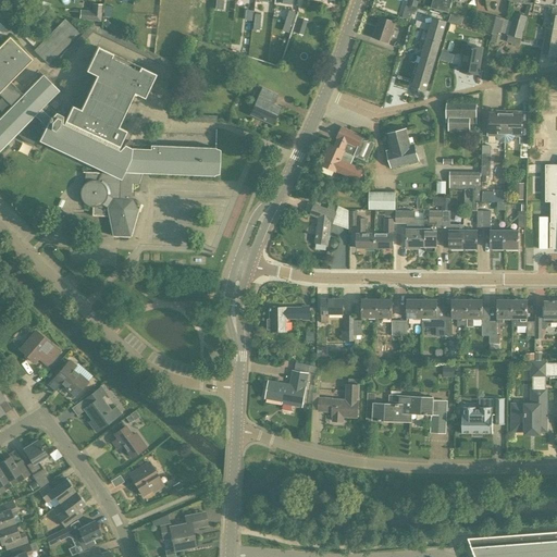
[(448,13),(452,0),(441,0),(438,10),(438,11),(440,9),(448,12),(448,13)]
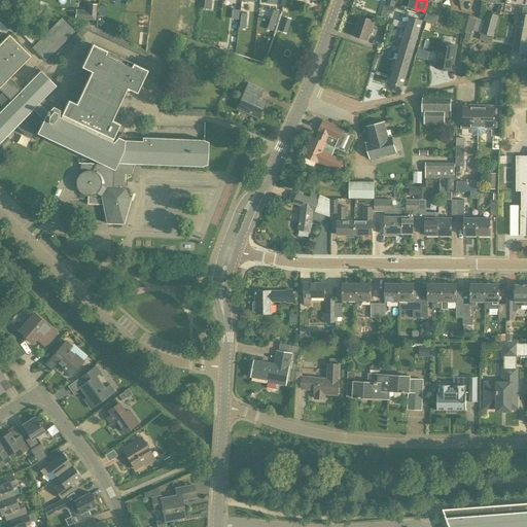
[(526,0),(506,0),(505,4),(523,7),(522,14),(526,14),(526,0)]
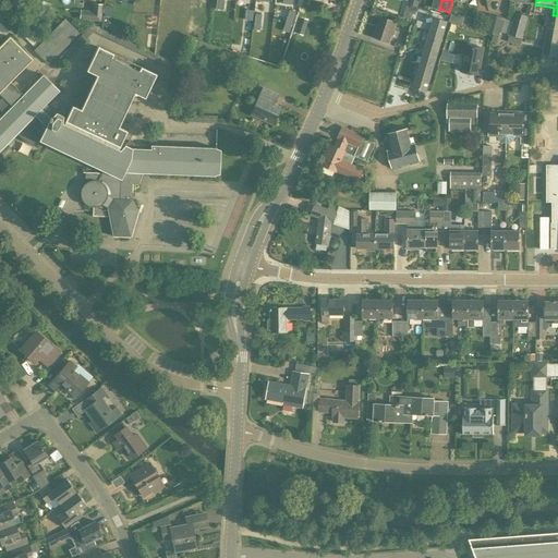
[(81,11),(80,19),(99,21),(101,5),(94,4),(93,12),(81,11)]
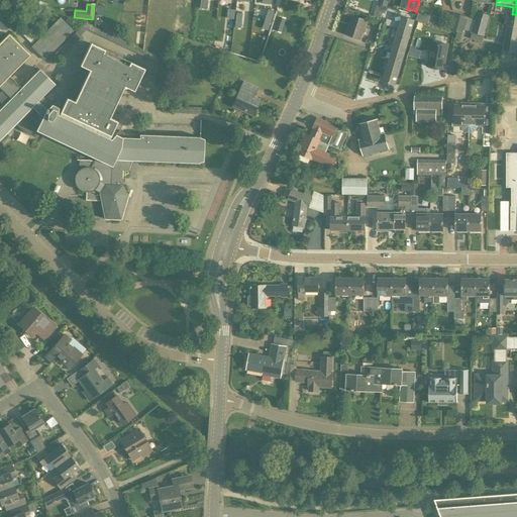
[(274,11),(268,10),(262,29),(267,30),(274,11)]
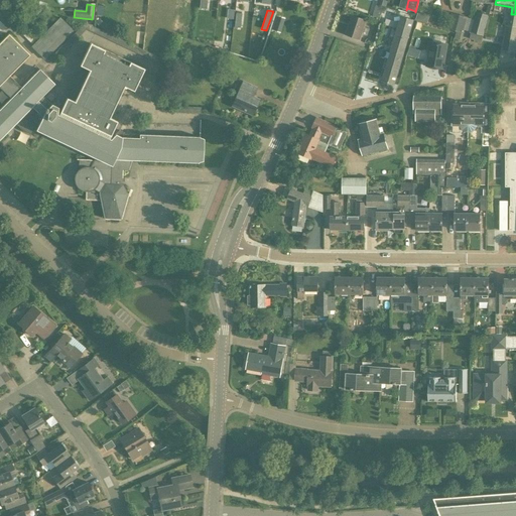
[(416,19),(427,21),(429,15),(418,13),(416,19)]
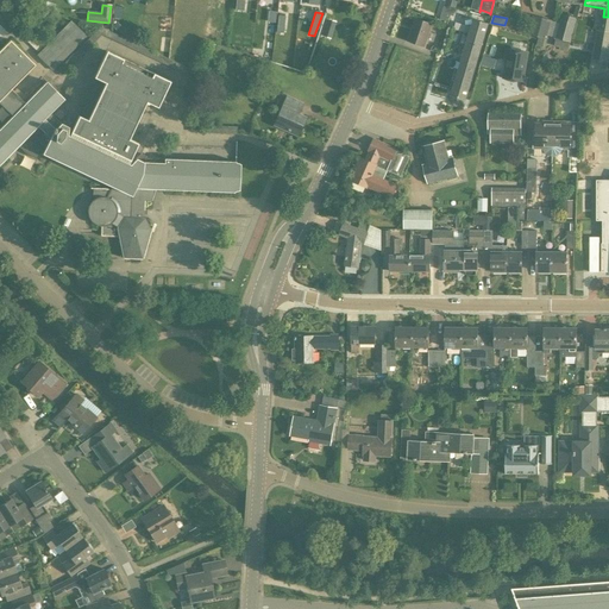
[(527,43),(535,45),(535,46),(544,48),(550,26),(551,20),(534,16),(527,43)]
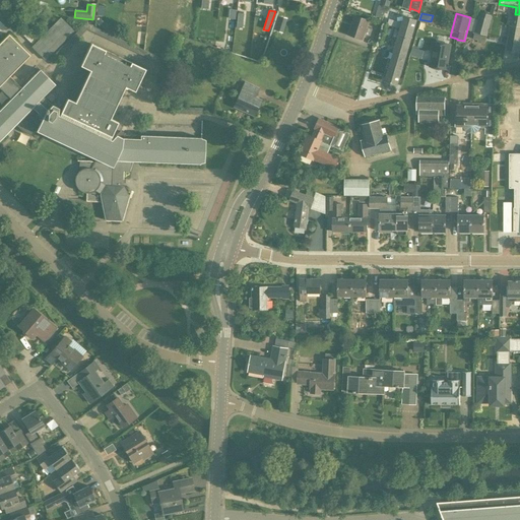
[(486,37),(493,16),(479,13),(474,34),(486,37)]
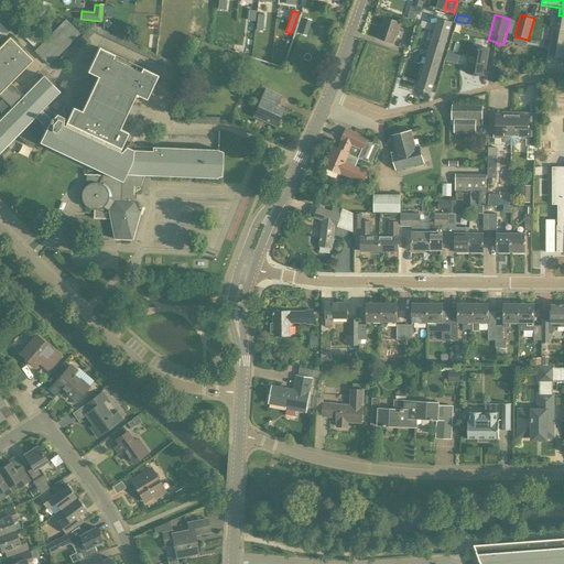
[(556,14),(554,28),(563,29),(563,15),(559,15),(556,14)]
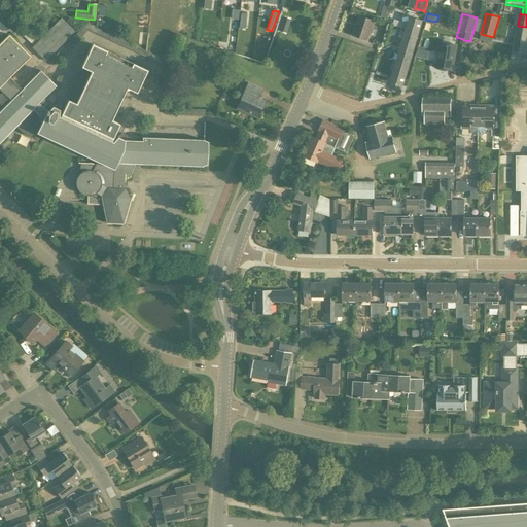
[(366,40),(373,21),(359,16),(353,36),(366,40)]
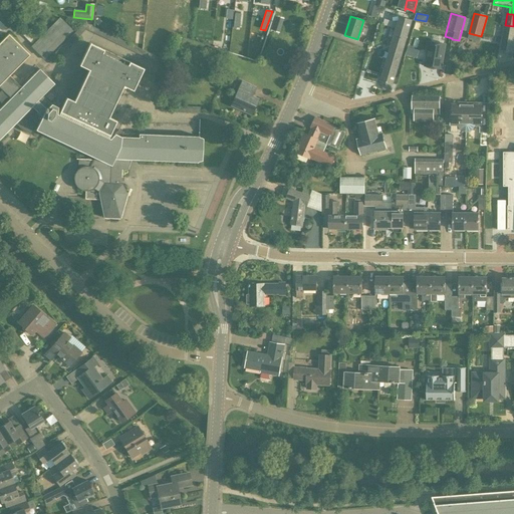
[(412,20),(400,16),(380,81),(393,84),(412,20)]
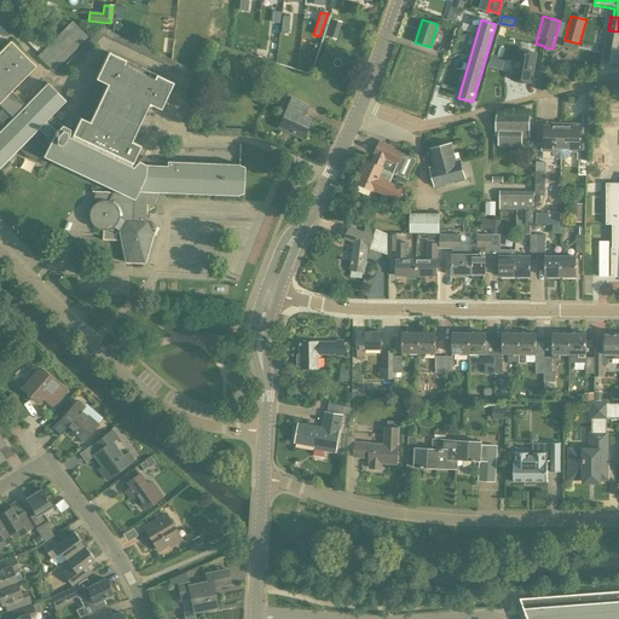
[(53,71),(87,36),(71,22),(45,48),(38,56),(53,71)]
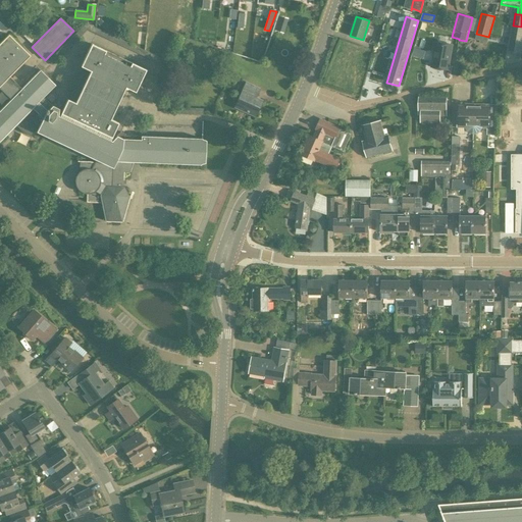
[(521,27),(513,25),(511,25),(509,38),(521,40),(521,27)]
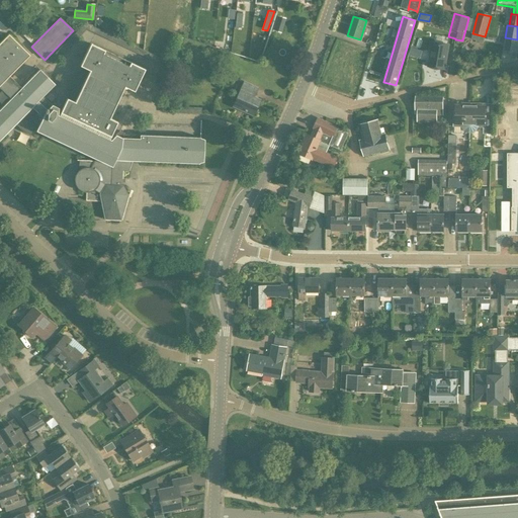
[(68,38),(73,42),(79,34),(74,30),(68,38)]
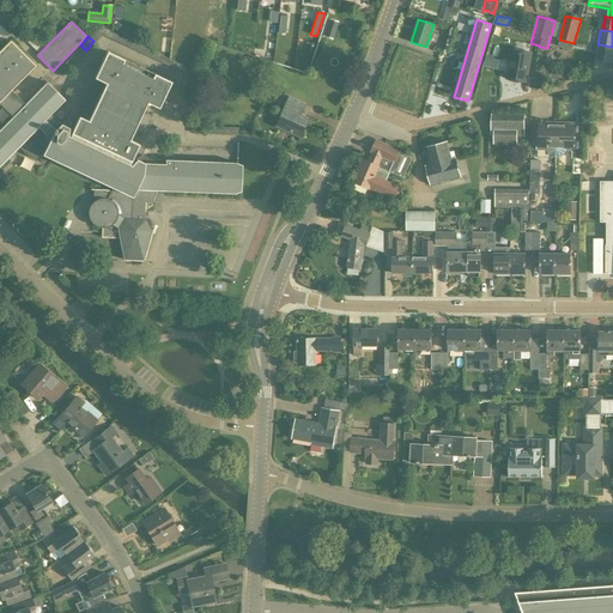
[(571,50),(574,43),(559,40),(558,47),(571,50)]
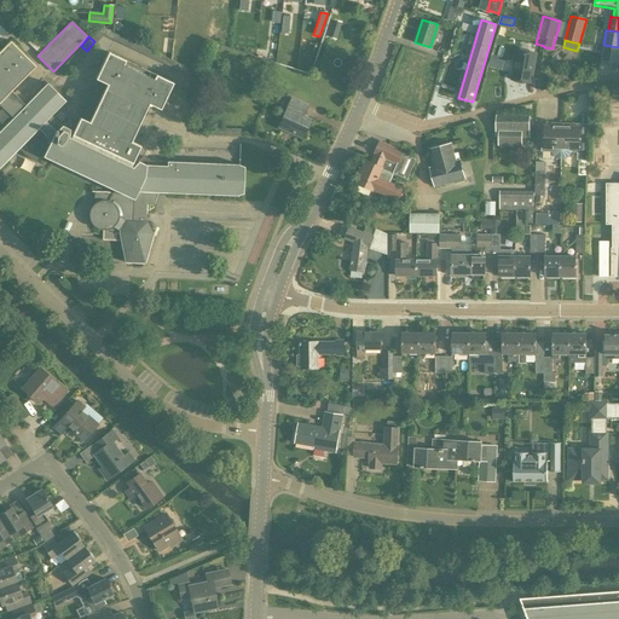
[(0,105),(1,108),(12,119),(0,131),(0,166),(7,160),(18,149),(27,157),(38,162),(41,155),(114,190),(113,192),(94,191),(94,197),(94,204),(91,208),(90,213),(90,218),(91,223),(94,226),(98,229),(103,230),(103,238),(103,241),(121,241),(125,260),(125,262),(145,264),(152,233),(148,221),(145,221),(145,215),(146,194),(237,196),(243,194),(244,168),(238,166),(149,162),(148,160),(145,158),(143,157),(137,162),(133,160),(139,145),(129,142),(148,104),(160,109),(172,82),(156,75),(154,79),(123,63),(125,61),(108,52),(96,77),(106,84),(88,121),(80,117),(70,138),(69,138),(69,129),(61,126),(51,115),(64,102),(47,84),(25,105),(11,91),(35,67),(10,41),(0,51),(0,105)]
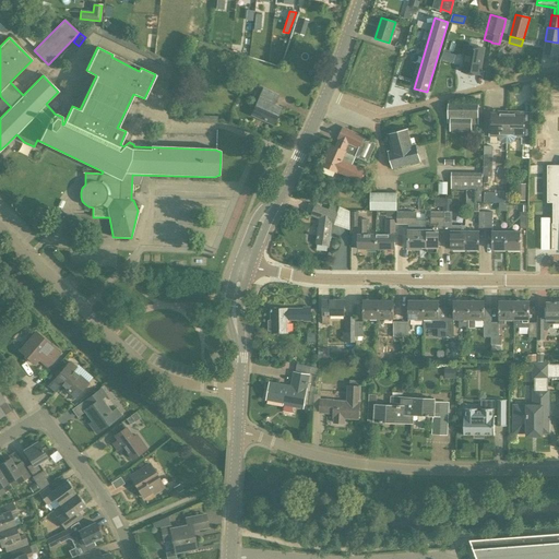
[(462,72),(479,74),(484,48),(464,45),(462,55),(465,56),(462,72)]
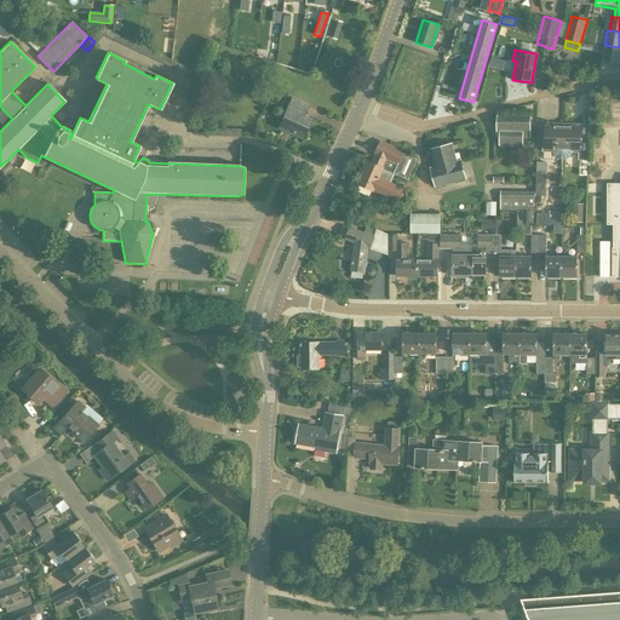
[(70,69),(65,64),(58,73),(62,76),(70,69)]
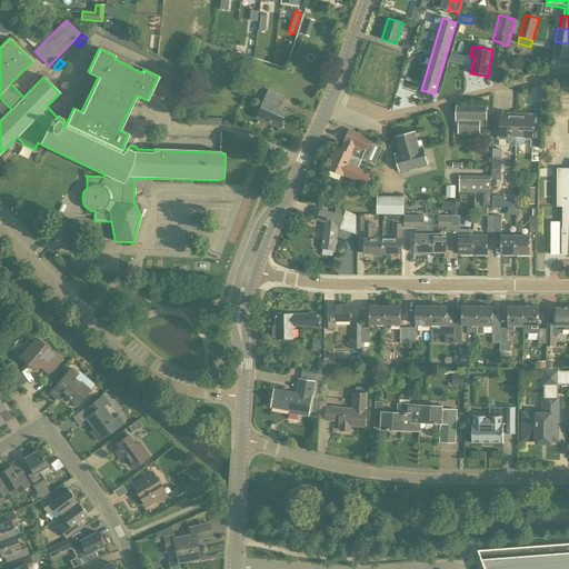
[(406,78),(405,86),(417,88),(419,80),(406,78)]
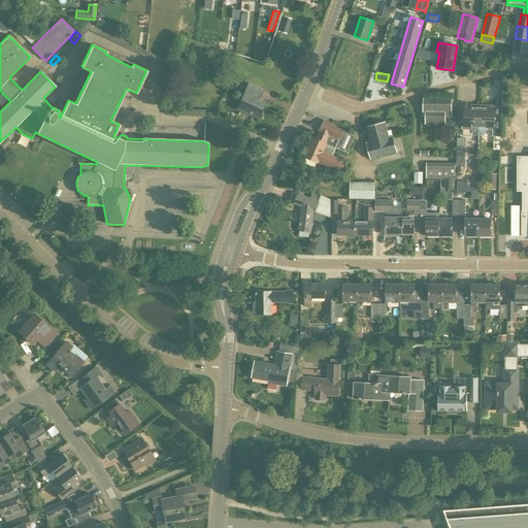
[(258,118),(264,103),(258,100),(262,91),(248,84),(237,108),(258,118)]
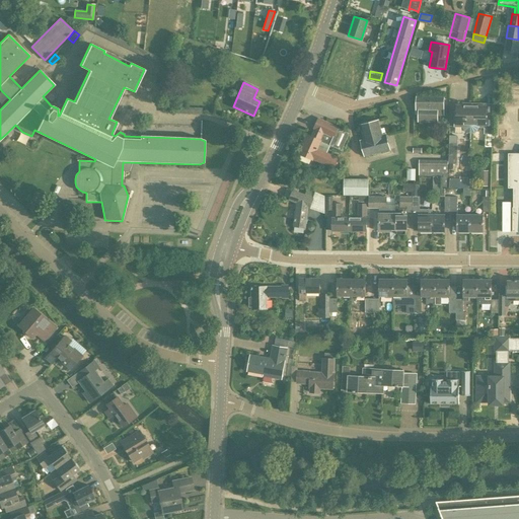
[(416,115),(428,115),(430,115),(430,97),(417,97),(416,115)]
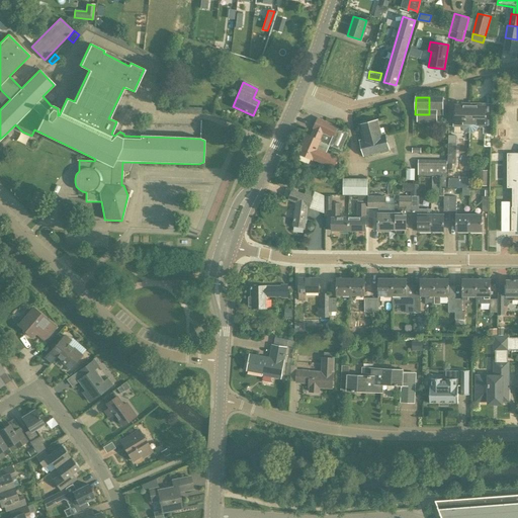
[(427,114),(427,121),(436,121),(436,114),(442,114),(443,97),(429,97),(429,114),(427,114)]
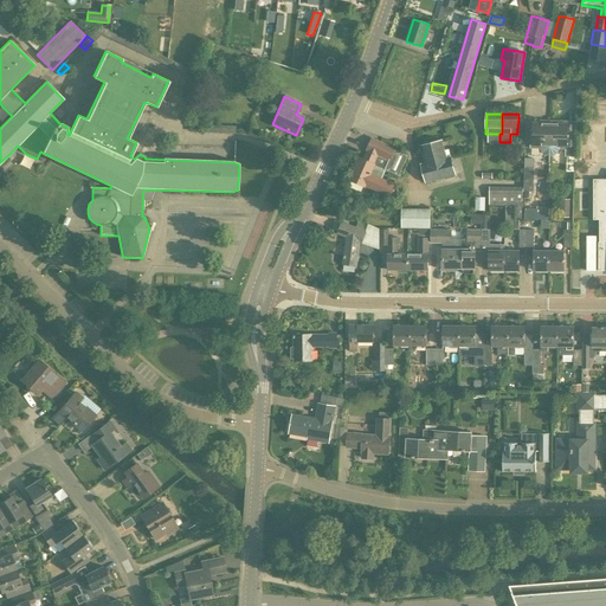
[(545,155),(549,156),(550,122),(541,122),(541,124),(533,124),(533,137),(530,137),(530,148),(540,149),(541,153),(545,155)]
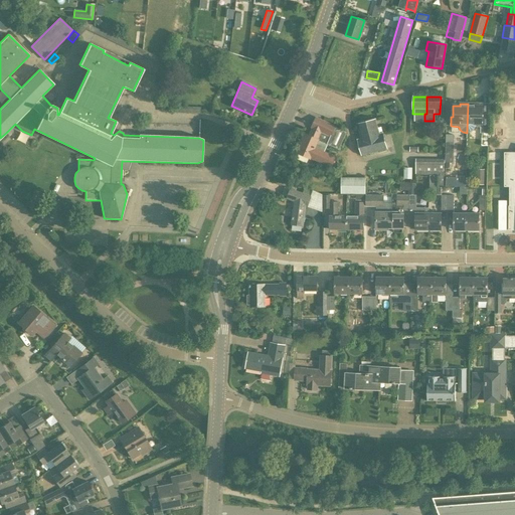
[(488,134),(488,115),(482,115),(482,106),(476,106),(476,104),(468,104),(467,133),(471,132),(474,130),(476,127),(481,127),(481,133),(488,134)]
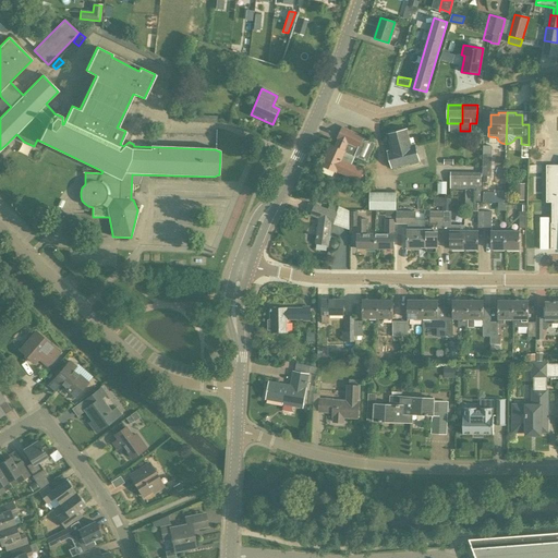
[(339,140),(335,148),(346,154),(367,162),(375,144),(363,138),(342,129),(338,138),(339,140)]
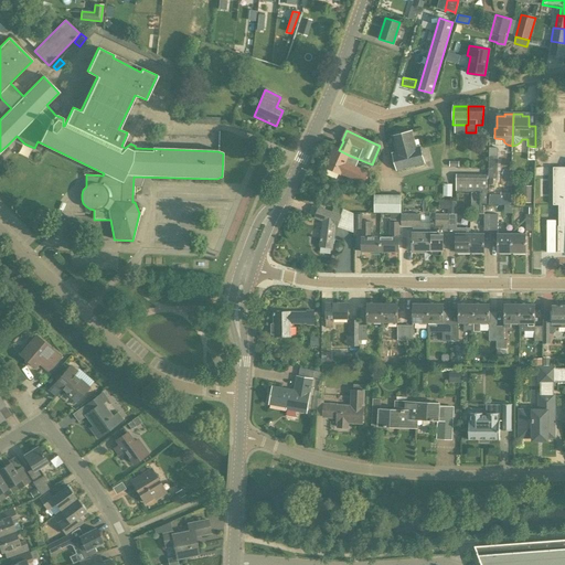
[(397,171),(425,164),(420,147),(416,148),(412,131),(392,137),(396,153),(392,155),(397,171)]
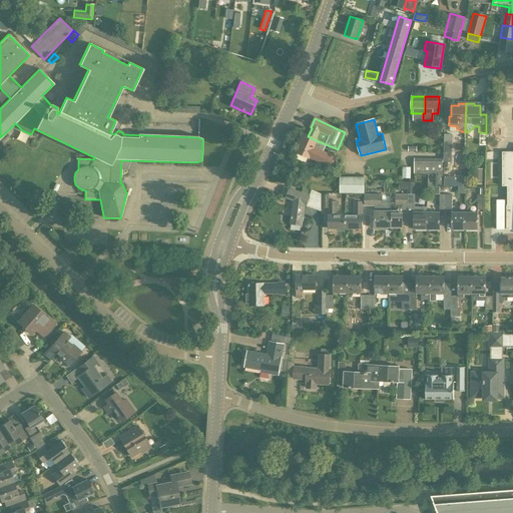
[(452,161),(452,134),(444,134),(444,161),(452,161)]
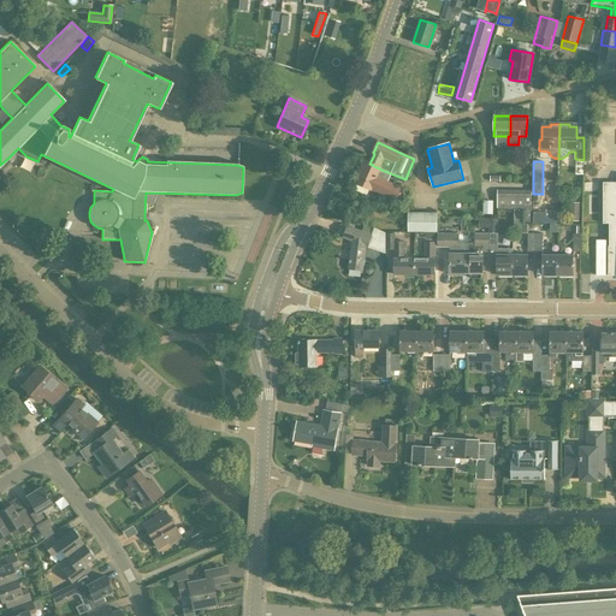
[(377,178),(381,170),(369,164),(367,163),(363,169),(361,167),(354,184),(371,191),(372,190),(396,201),(401,189),(377,178)]
